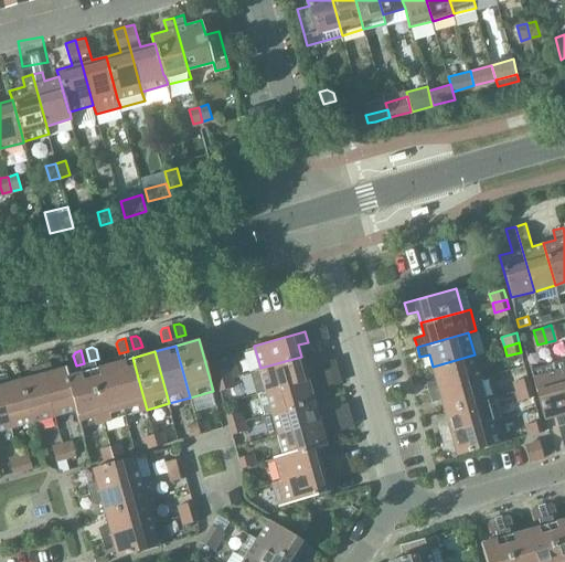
[(429,391),(480,377),(475,354),(433,367),(436,378),(426,381),(429,391)]
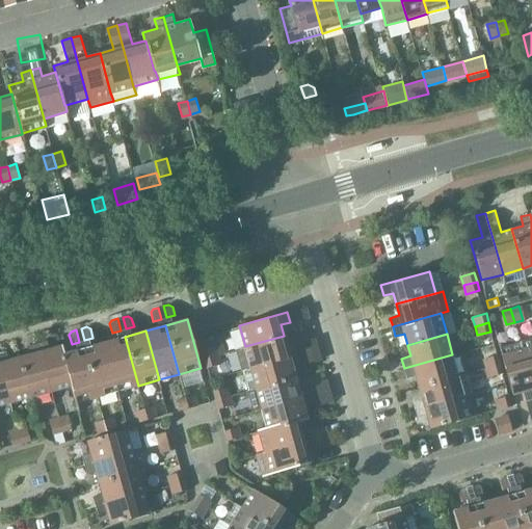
[(284,336),(245,346),(237,349),(242,369),(298,353),(296,344),(287,347),(284,336)]
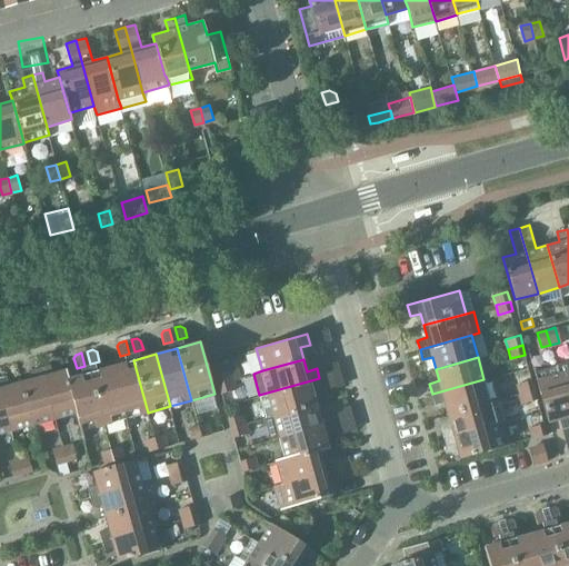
[(148,413),(133,360),(111,366),(126,418),(148,413)]
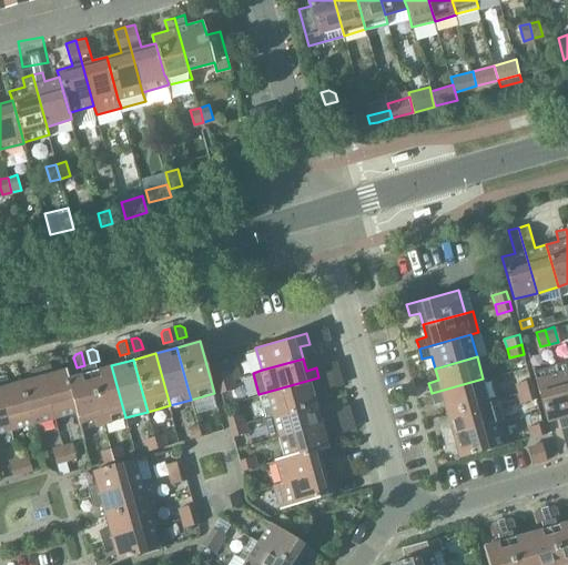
[(50,363),(40,365),(54,416),(77,411),(68,377),(66,369),(52,372),(50,363)]
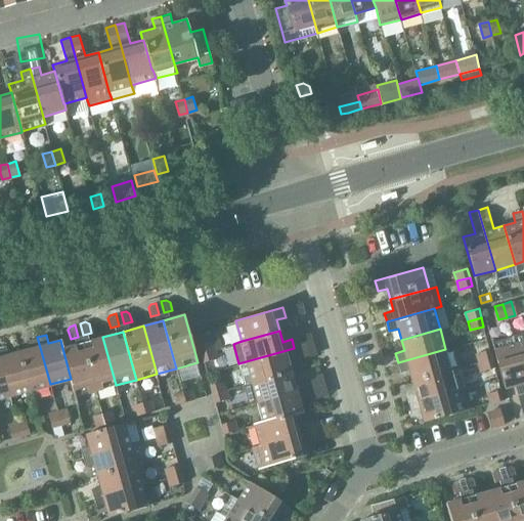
[(523,391),(523,375),(515,343),(513,336),(492,341),(494,348),(505,387),(517,384),(519,392),(523,391)]
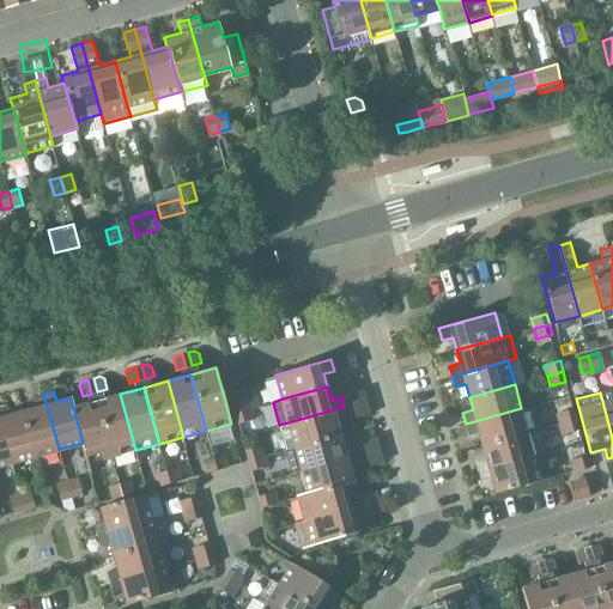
[(36,407),(23,410),(35,456),(59,449),(43,394),(32,397),(36,407)]
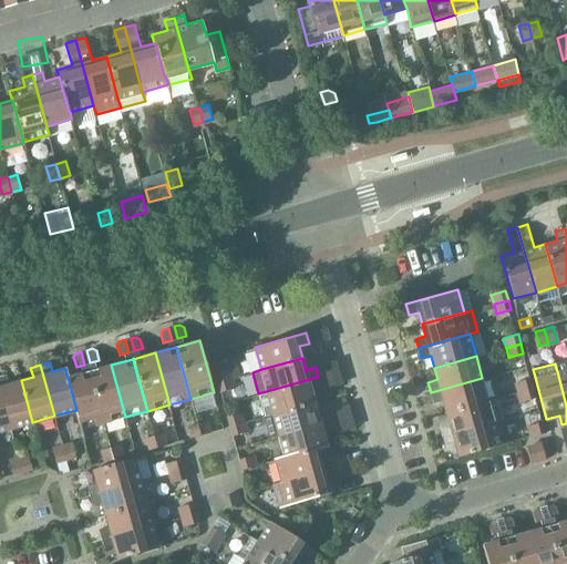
[(125,417),(111,365),(90,370),(104,423),(125,417)]
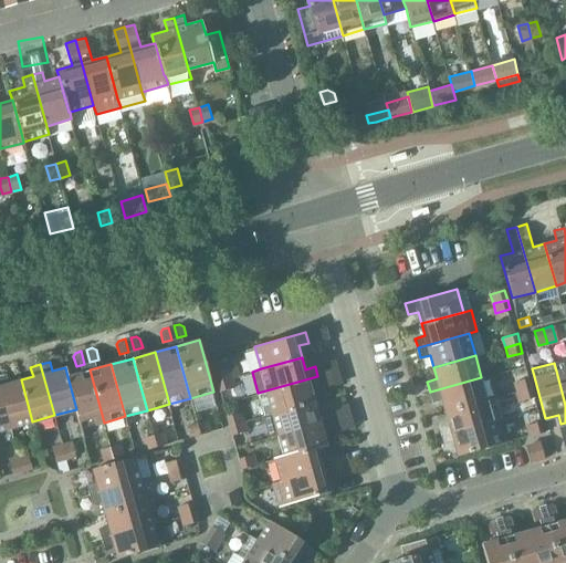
[(238,364),(230,367),(232,376),(241,374),(238,364)]
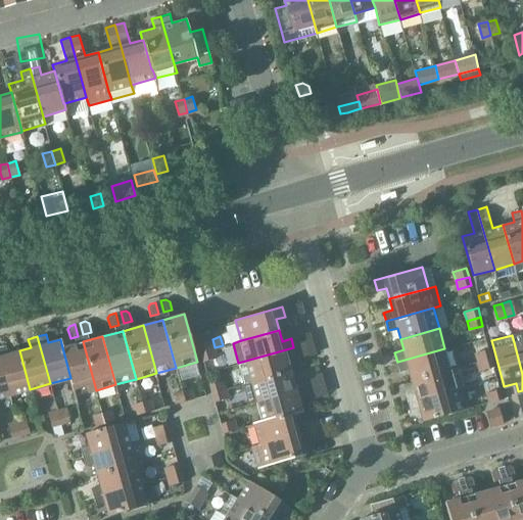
[(201,351),(215,347),(212,339),(198,342),(201,351)]
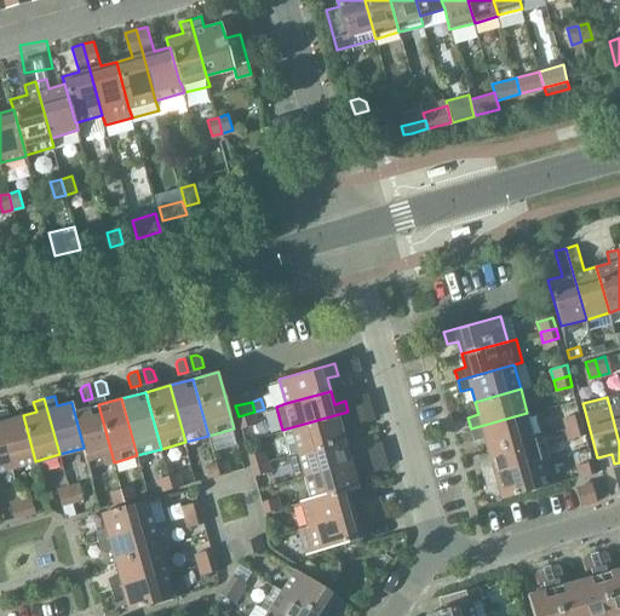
[(619,402),(609,406),(619,443),(619,402)]
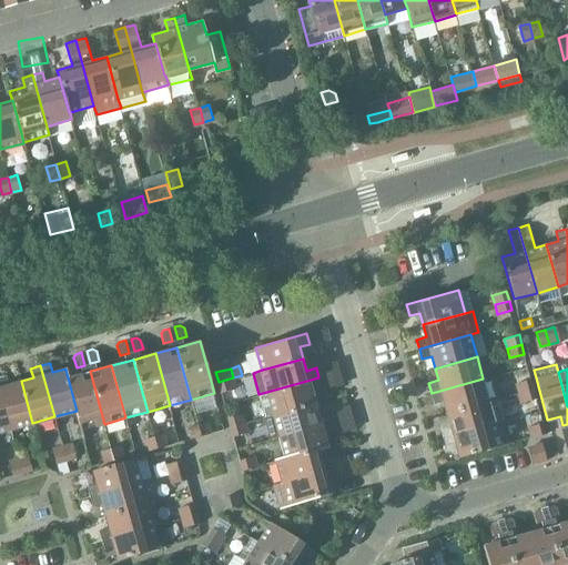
[(77,411),(81,430),(104,424),(90,371),(68,377),(77,411)]
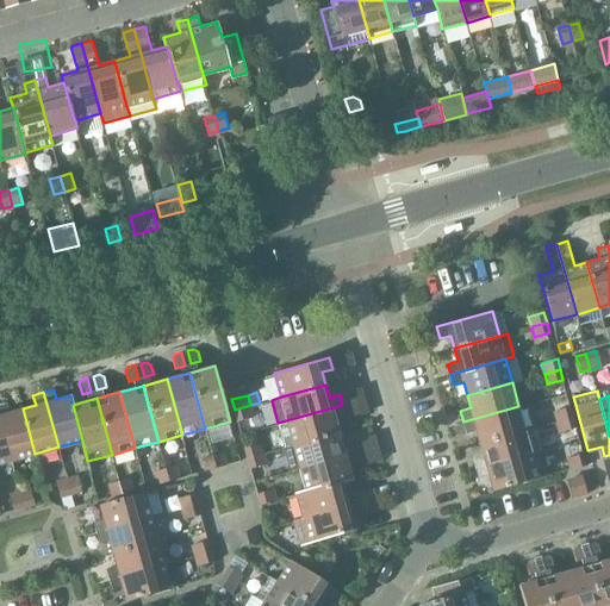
[(7,403),(0,404),(0,417),(12,460),(35,454),(23,408),(10,412),(7,403)]
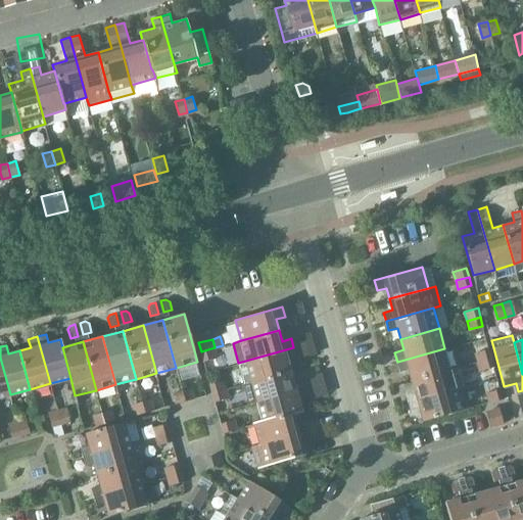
[(215,347),(201,351),(203,361),(218,357),(215,347)]
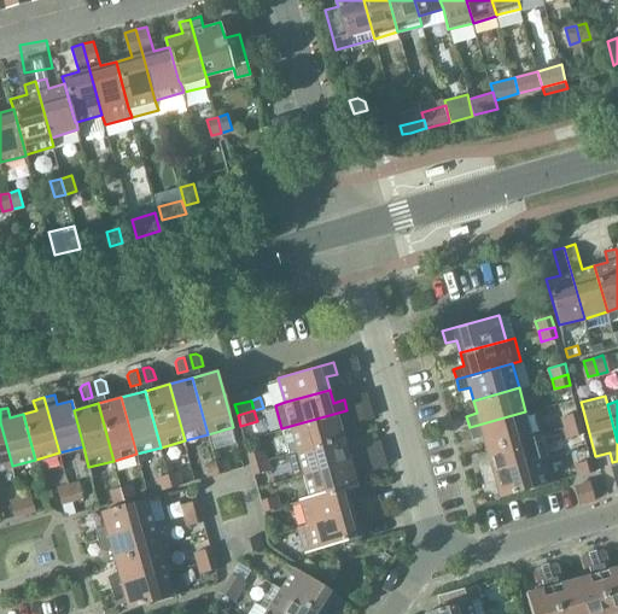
[(347,410),(281,428),(289,452),(343,437),(339,424),(350,421),(347,410)]
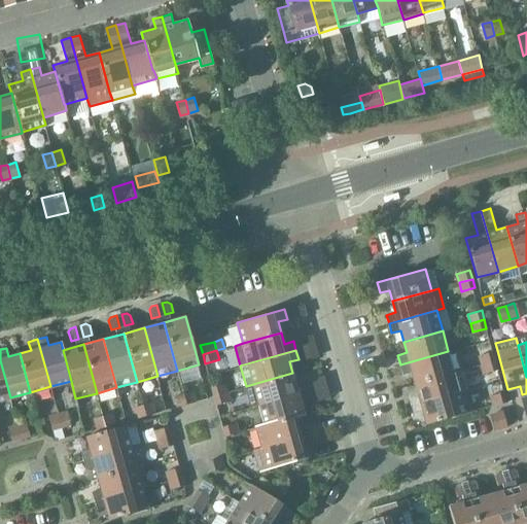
[(482,363),(495,359),(493,350),(479,354),(482,363)]
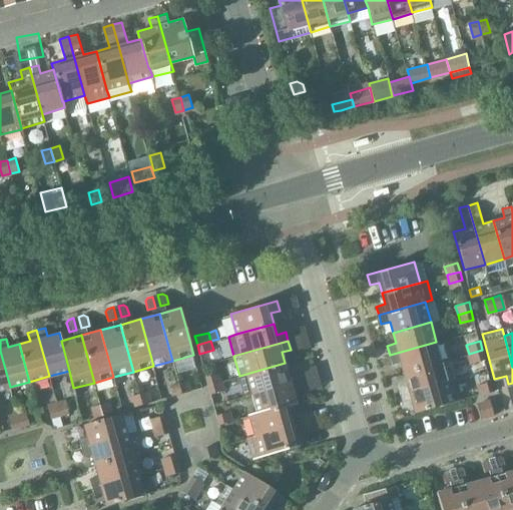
[(404,372),(442,361),(436,342),(390,355),(392,363),(401,361),(404,372)]
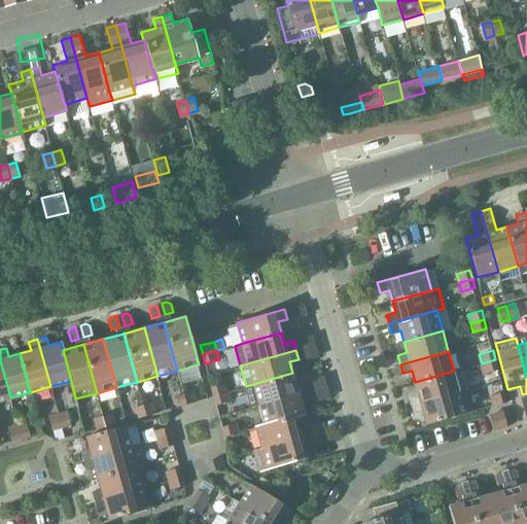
[(495,359),(482,363),(484,373),(498,369),(495,359)]
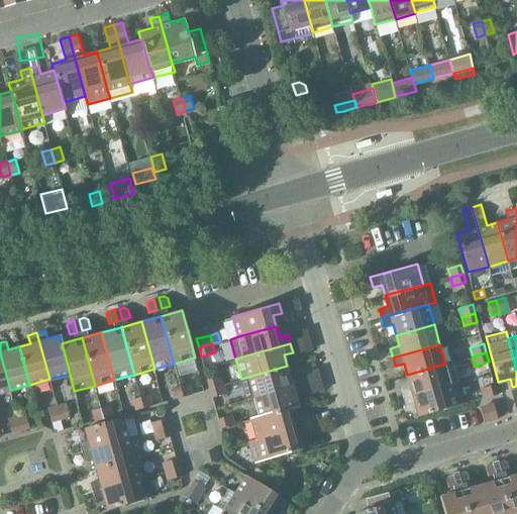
[(0,393),(10,390),(0,353),(0,393)]
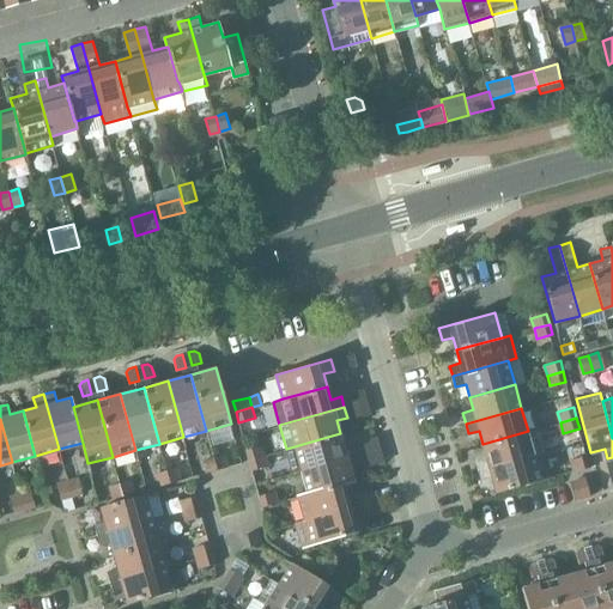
[(479,470),(534,455),(528,431),(483,444),(486,457),(475,460),(479,470)]
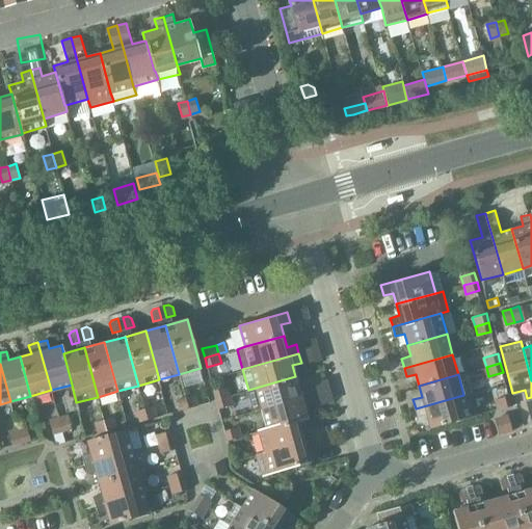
[(295,376),(248,390),(254,410),(262,407),(310,394),(308,386),(298,388),(295,376)]
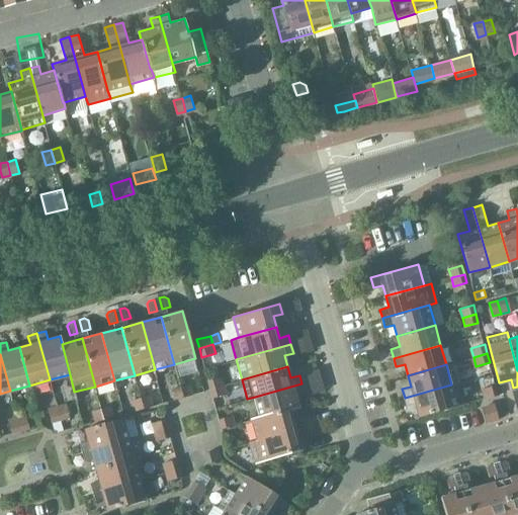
[(210,388),(224,384),(222,375),(207,379),(210,388)]
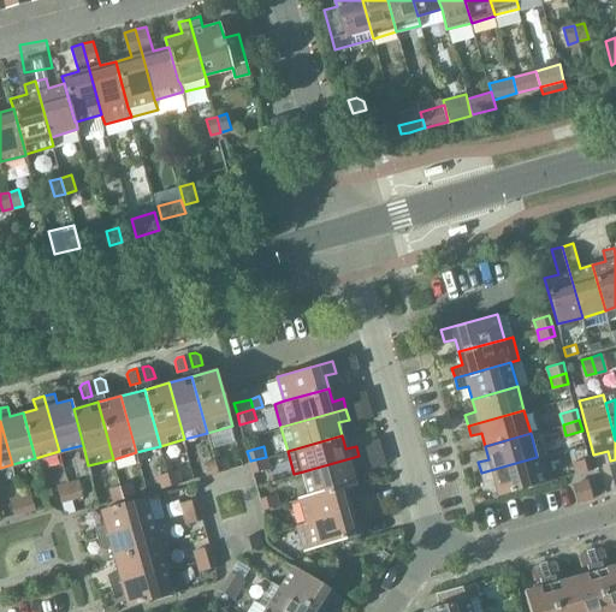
[(214,458),(218,471),(229,468),(225,456),(214,458)]
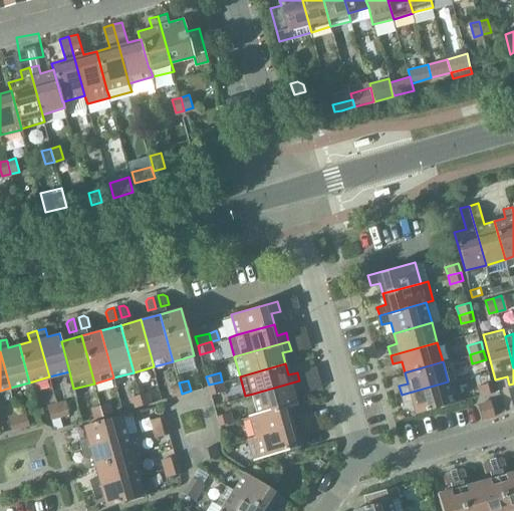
[(253,394),(258,413),(258,414),(288,406),(288,407),(296,405),(293,393),(301,390),(299,380),(253,394)]
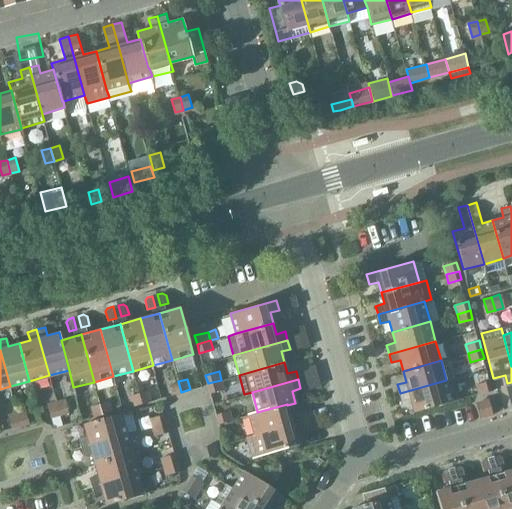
[(476,383),(479,393),(492,389),(490,379),(476,383)]
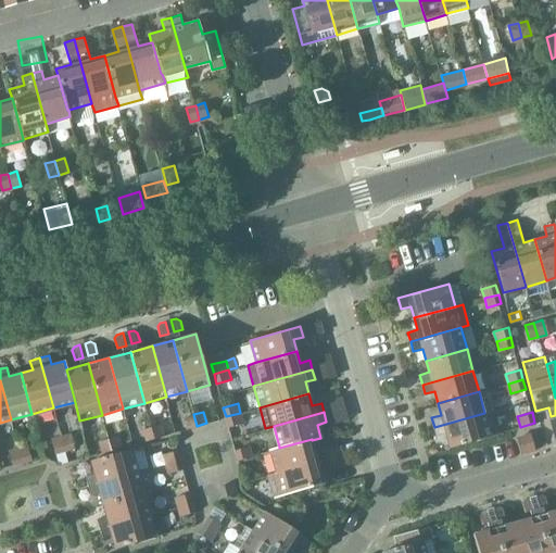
[(240,413),(226,416),(228,426),(243,422),(240,413)]
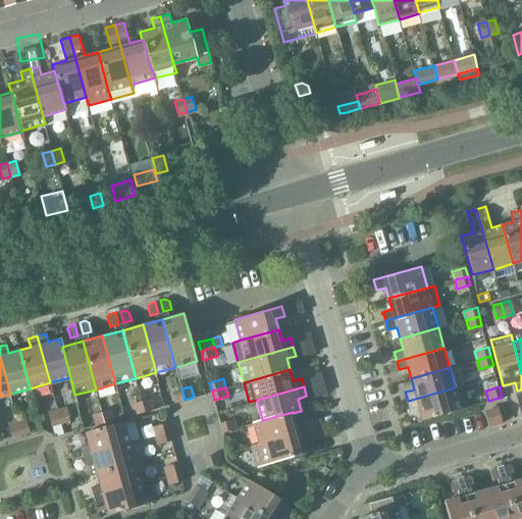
[(408,401),(410,410),(419,407),(422,419),(461,408),(455,387),(408,401)]
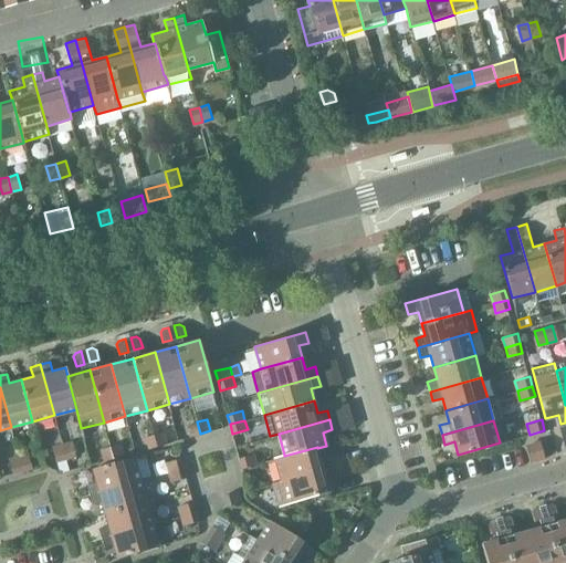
[(200,434),(197,421),(188,424),(190,436),(200,434)]
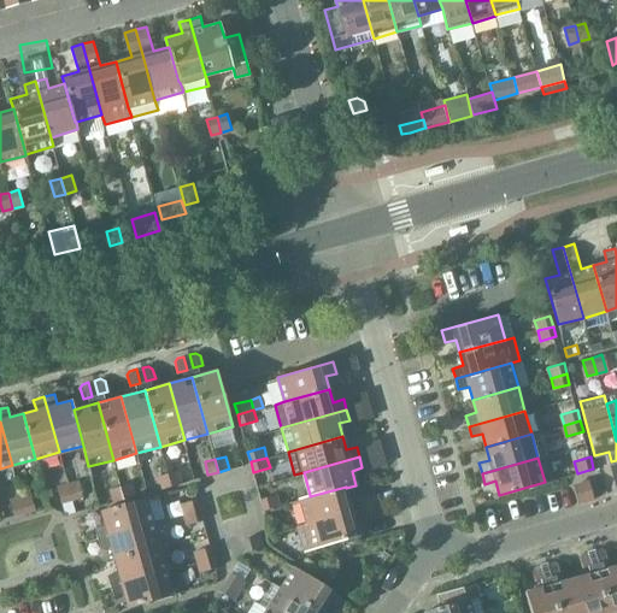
[(168,472),(171,485),(182,482),(178,469),(168,472)]
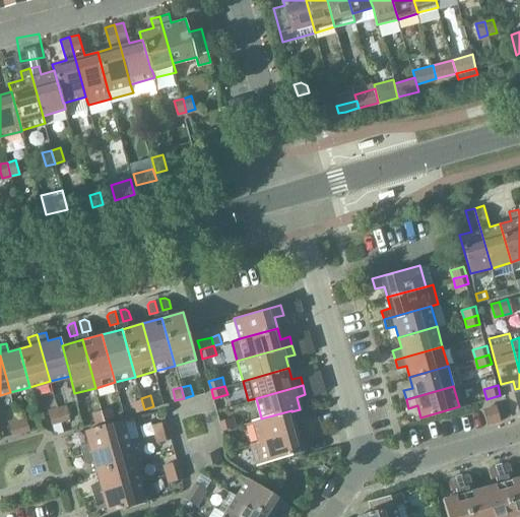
[(144,409),(141,398),(132,400),(135,411),(144,409)]
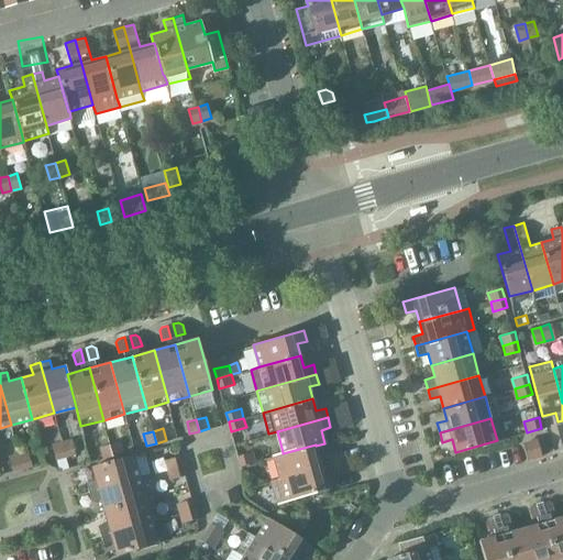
[(62,441),(66,456),(76,452),(72,438),(62,441)]
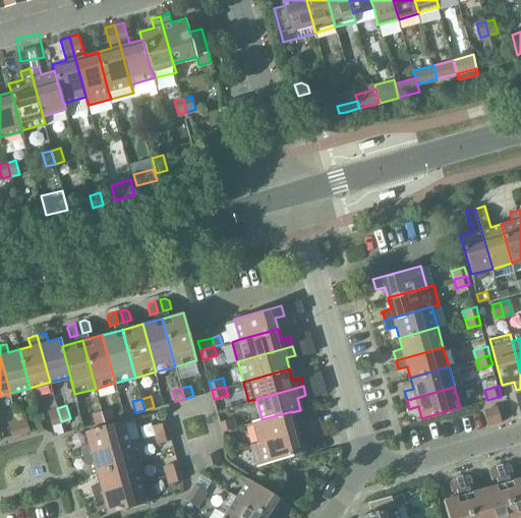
[(498,406),(484,409),(488,424),(502,420),(498,406)]
